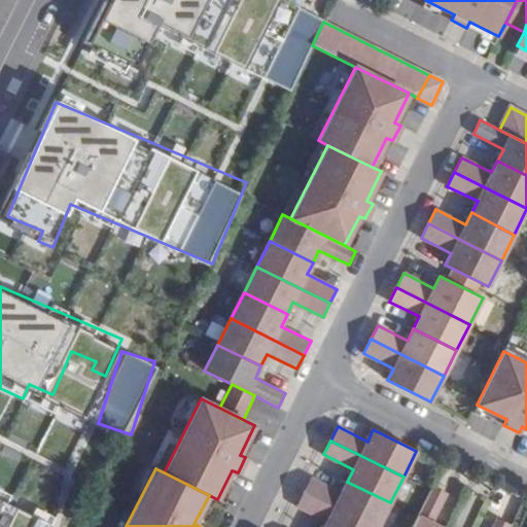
[(309,494),(373,526),(378,526),(390,502),(347,482),(342,493),(312,479),(305,492),(309,494)]
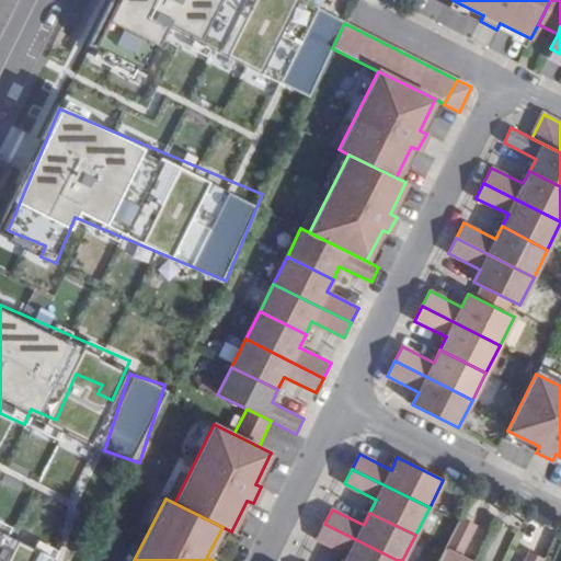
[(461,517),(439,560),(468,560),(460,557),(477,525),(461,517)]
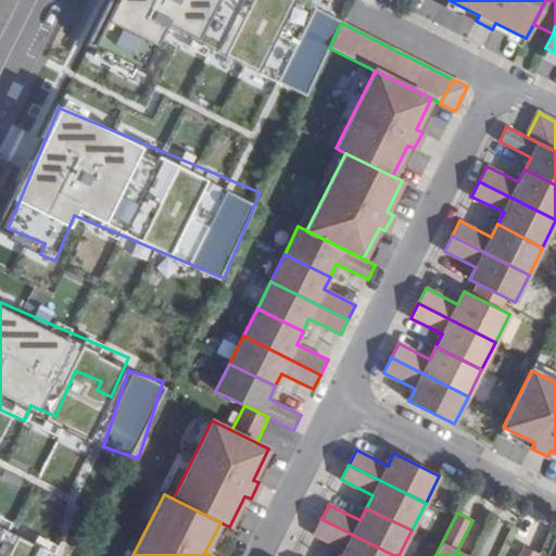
[(321,519),(314,534),(345,550),(342,555),(393,555),(326,521),(321,519)]
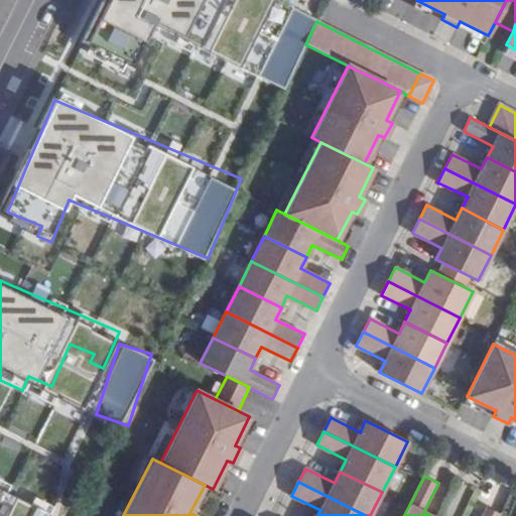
[(499,515),(500,514),(487,507),(482,515),(499,515)]
